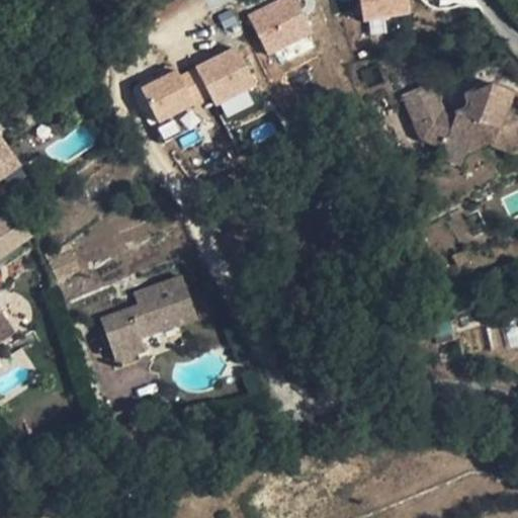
[(297,0),(270,0),(246,12),(265,54),(313,31),(297,0)]
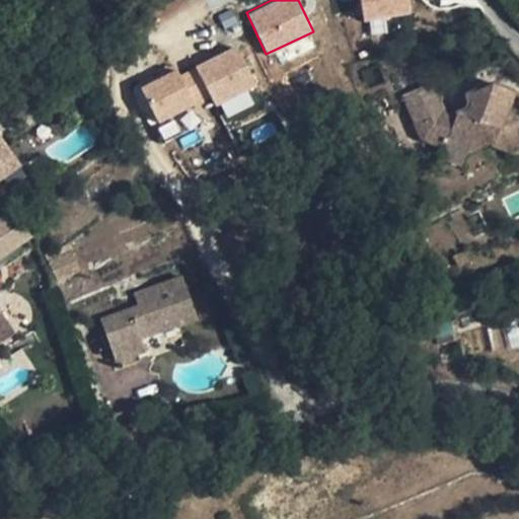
[(409,0),(360,0),(362,20),(411,15),(409,0)]
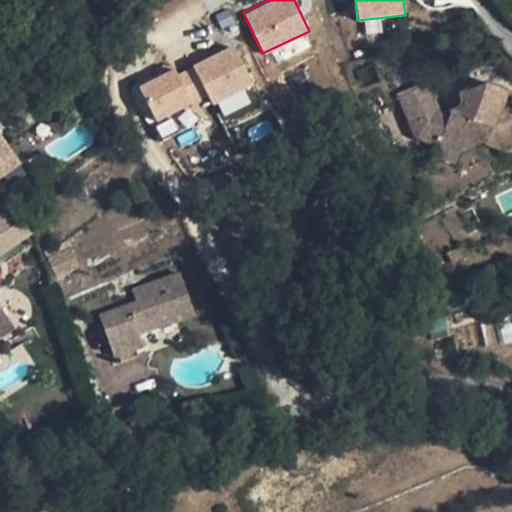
[(235,45),(139,84),(154,121),(209,99),(212,106),(254,89),(235,45)]
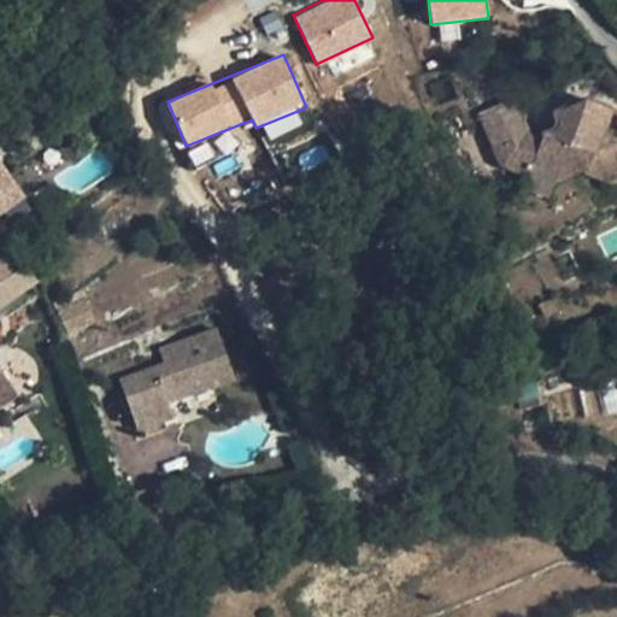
[(610,111),(585,101),(554,115),(557,124),(557,127),(554,133),(541,139),(538,137),(533,137),(527,133),(492,148),(500,168),(527,177),(522,189),(548,199),(554,186),(581,174),(586,175),(611,186),(616,169),(616,135),(603,130),(610,111)]
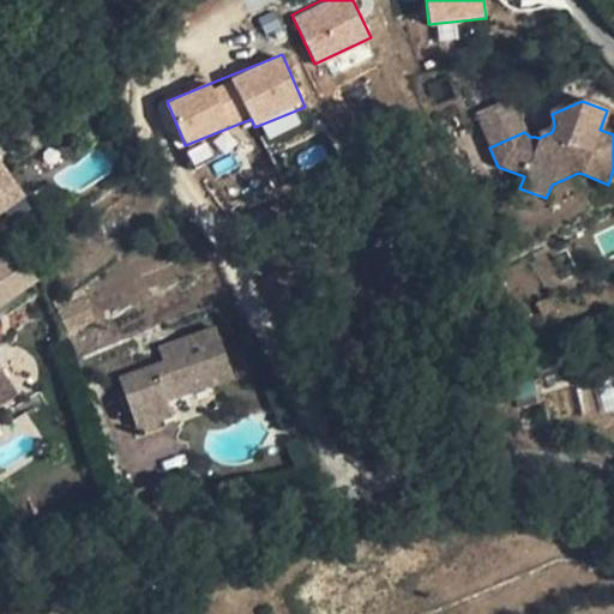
[(0,196),(16,186),(0,163),(0,211),(4,209),(0,204),(0,196)]
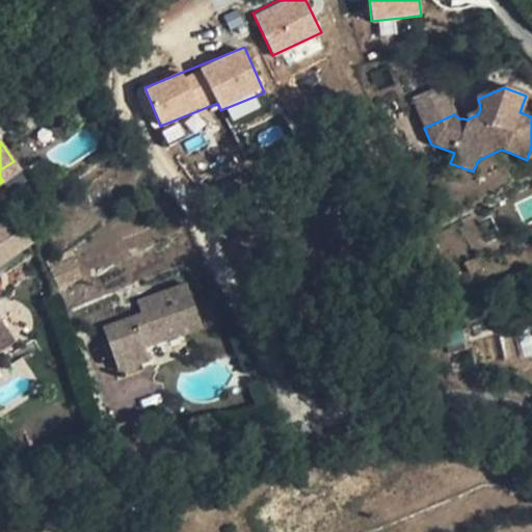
[(20,169),(14,161),(0,169),(0,177),(3,181),(20,169)]
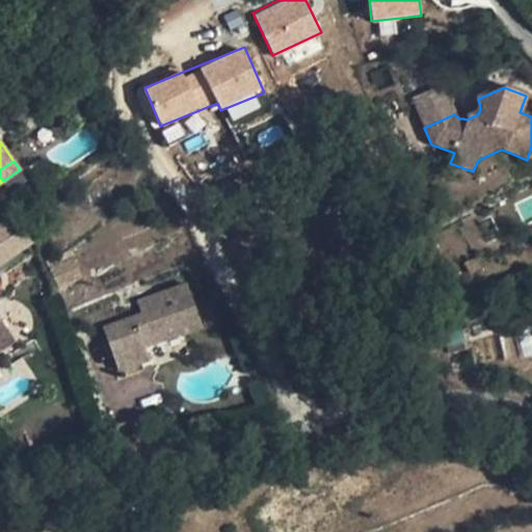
[(0,219),(0,267),(25,247),(1,219),(0,219)]
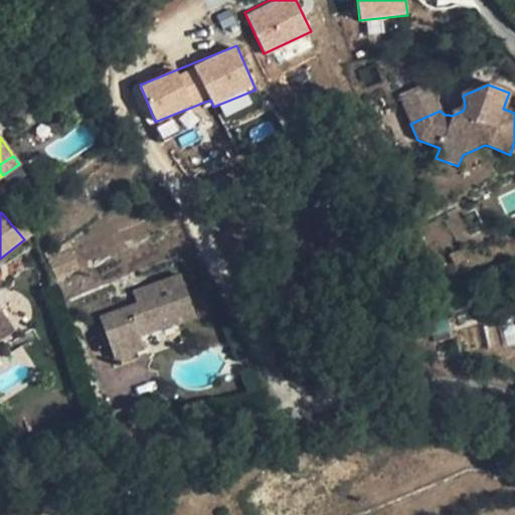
[(196,316),(181,276),(133,292),(137,305),(101,318),(115,358),(145,348),(140,335),(174,323),(174,324),(196,316)]
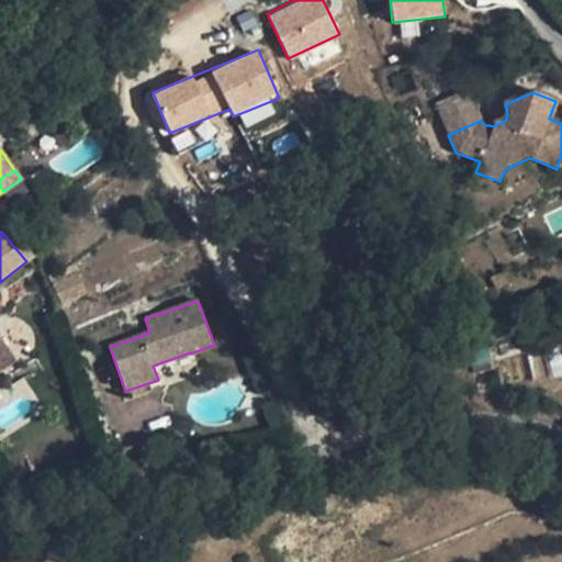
[(0,359),(11,352),(0,335),(0,359)]
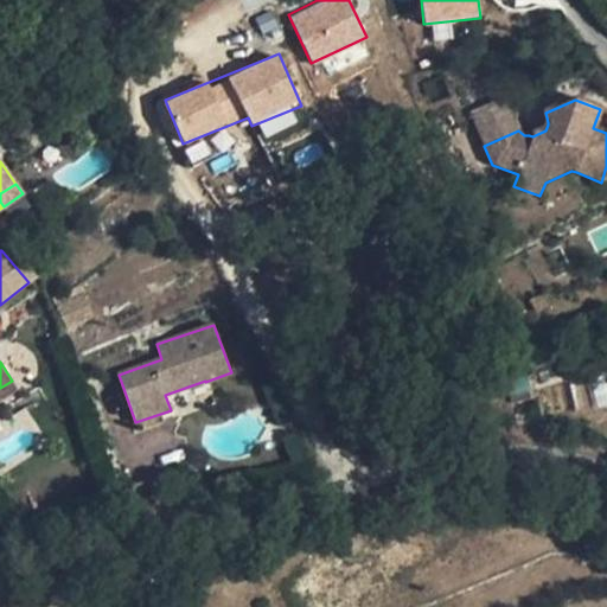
[(524,390),(519,375),(505,378),(510,394),(512,411),(528,408),(524,390)]
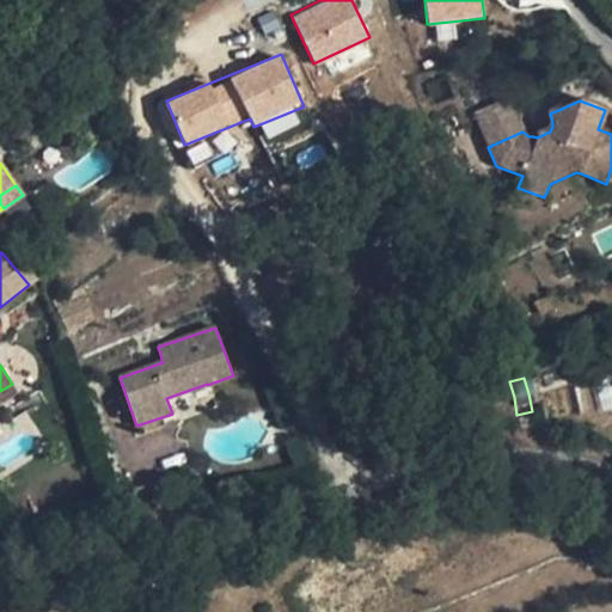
[(0,399),(16,390),(12,384),(0,391),(0,399)]
